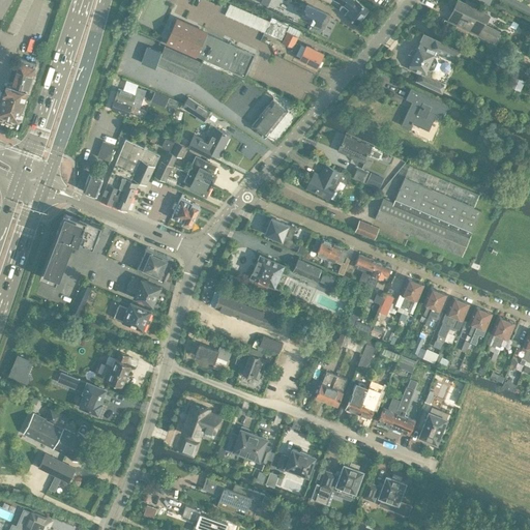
[(357,23),(367,9),(356,0),(336,0),(343,3),(341,6),(340,8),(341,9),(345,12),(345,13),(357,23)]
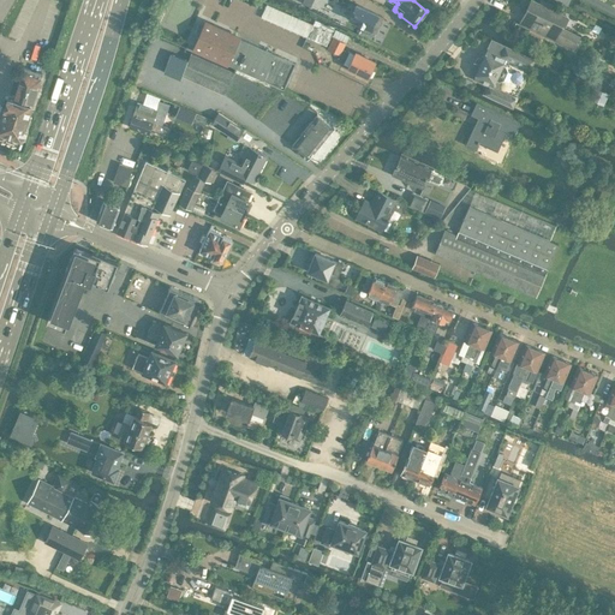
[(573,49),(579,36),(561,28),(567,16),(533,0),(531,0),(520,23),(573,49)]
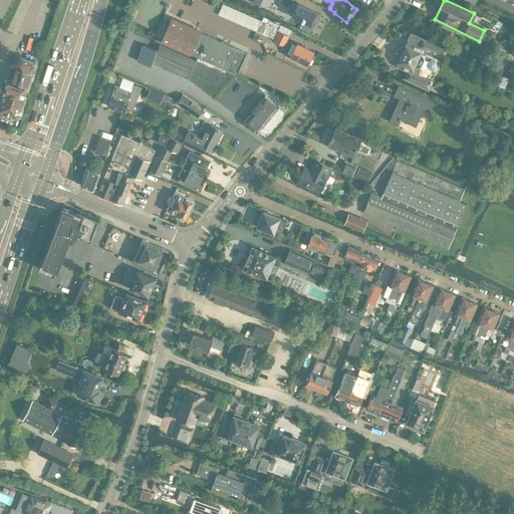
[(256,30),(261,19),(223,3),(218,13),(256,30)]
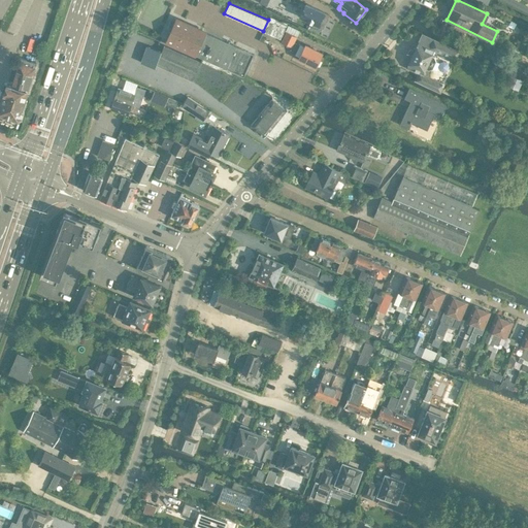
[(323,27),(329,14),(305,3),(299,15),(310,22),(308,25),(317,29),(318,29),(319,29),(320,29),(321,29),(322,28),(323,27)]
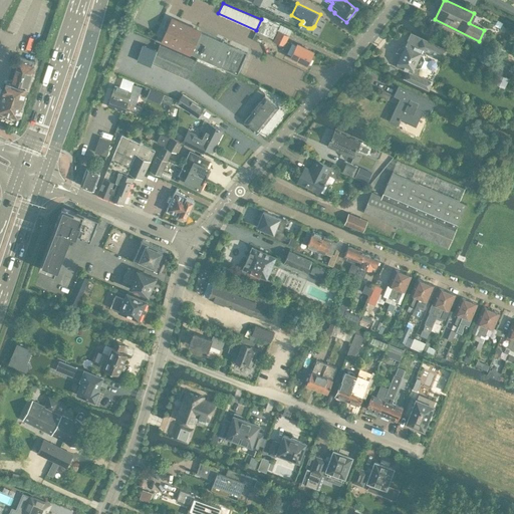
[(161,39),(216,64),(237,74),(247,52),(171,17),(161,39)]
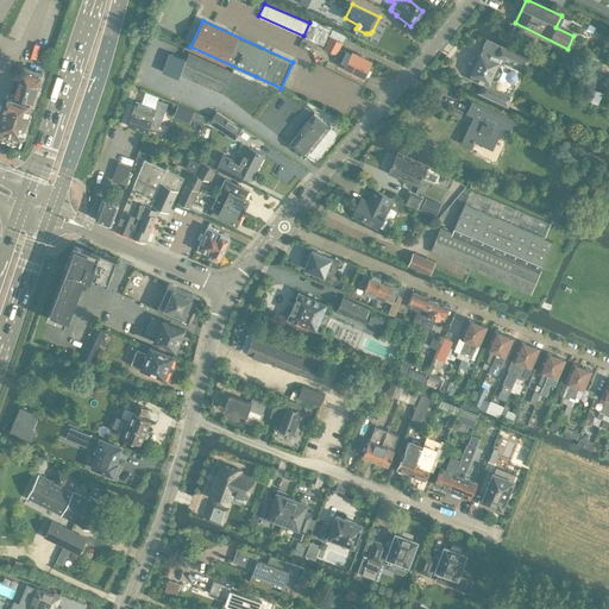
[(311,39),(316,26),(309,23),(303,36),(311,39)]
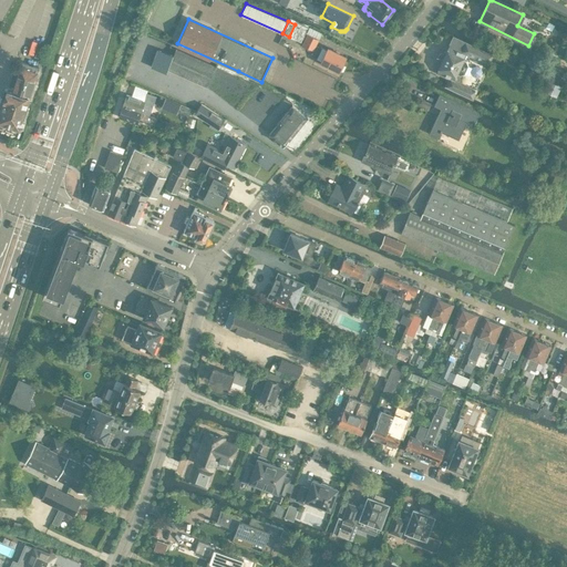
[(295,39),(300,27),(295,24),(289,37),(295,39)]
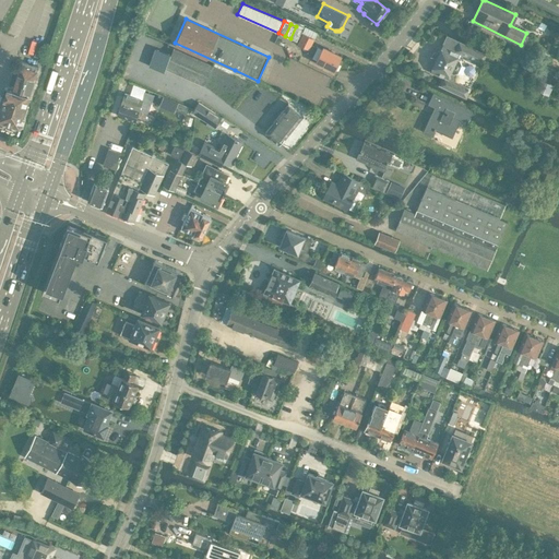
[(296,26),(290,38),(297,42),(302,30),(296,26)]
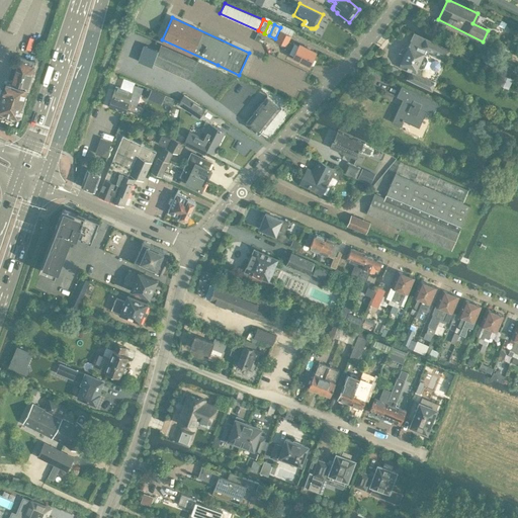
[(286,46),(292,31),(282,27),(276,40),(286,46)]
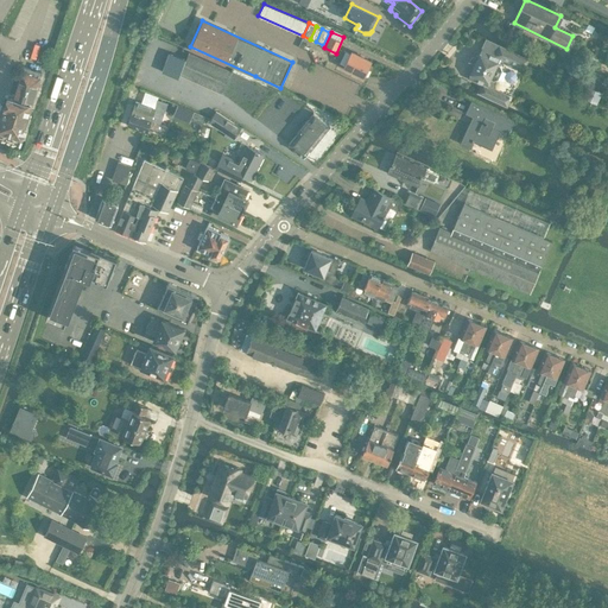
[(500,57),(524,68),(529,58),(499,45),(494,54),(481,48),(479,55),(475,55),(474,58),(475,61),(474,64),(472,65),(467,74),(468,75),(468,76),(482,83),(477,92),(507,105),(512,96),(487,84),(489,78),(493,80),(498,78),(501,70),(499,64),(496,63),(500,57)]
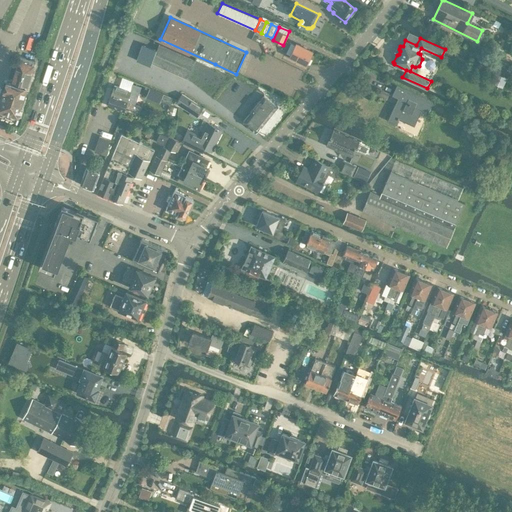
[(305,64),(312,51),(296,43),(289,56),(305,64)]
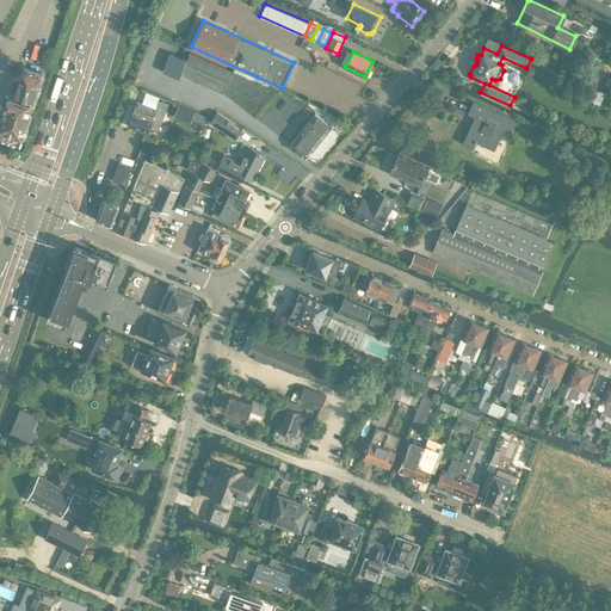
[(181,74),(222,93),(232,72),(190,53),(187,59),(170,53),(164,72),(180,78),(181,74)]
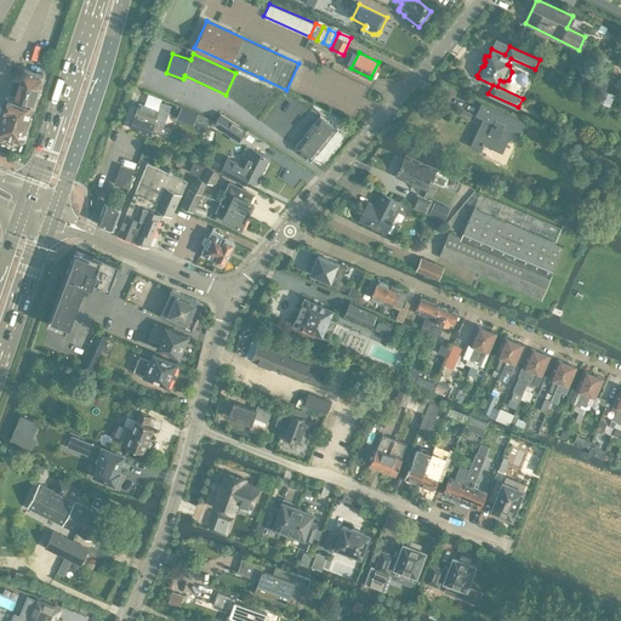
[(44,73),(26,67),(15,98),(10,96),(0,126),(0,134),(22,141),(44,73)]
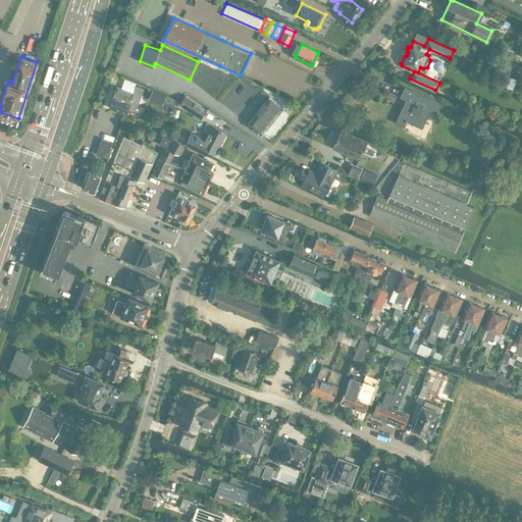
[(505,76),(501,87),(512,91),(516,82),(505,76)]
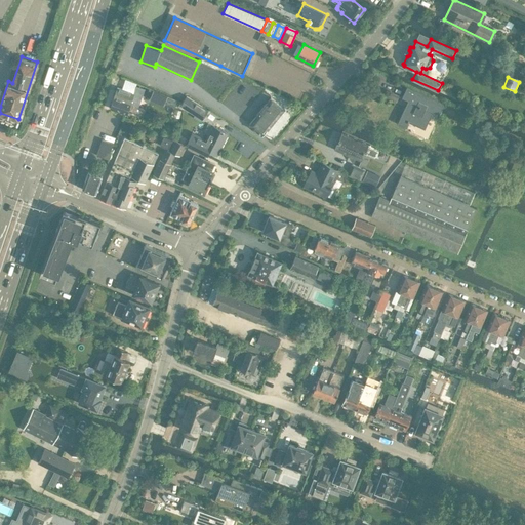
[(117,87),(113,97),(129,104),(138,107),(142,98),(137,97),(139,92),(142,93),(143,88),(135,86),(133,92),(117,87)]
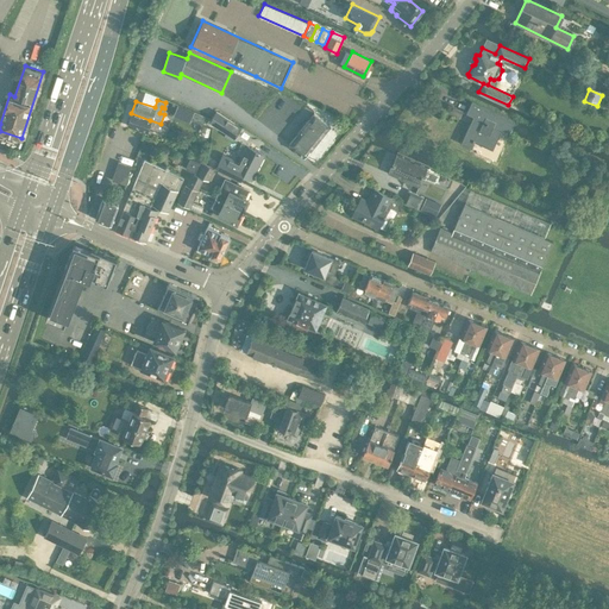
[(493,150),(502,130),(509,132),(515,120),(472,101),(466,113),(473,117),(462,144),(471,149),(475,142),(493,150)]
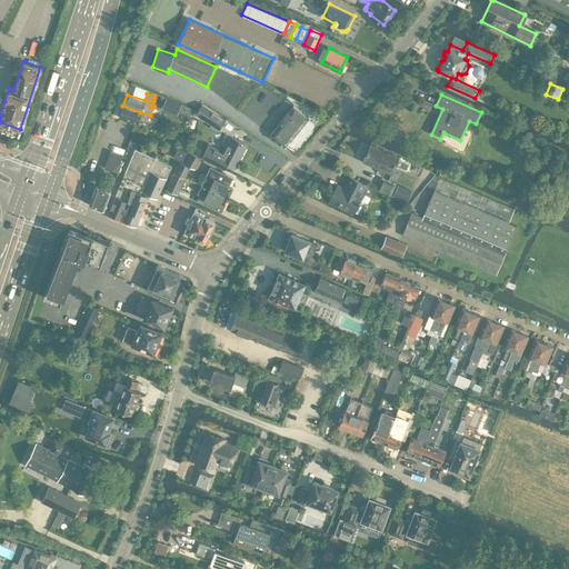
[(166,99),(162,107),(177,113),(178,112),(180,107),(181,106),(180,106),(173,102),(166,99)]
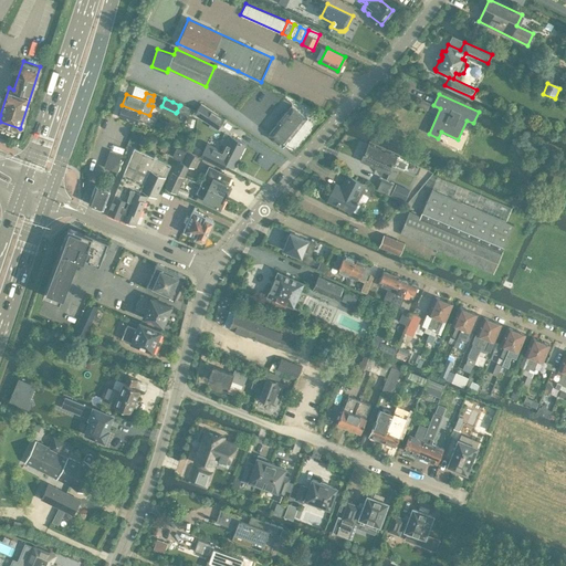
[(201,103),(195,113),(211,124),(217,127),(223,117),(218,114),(201,103)]
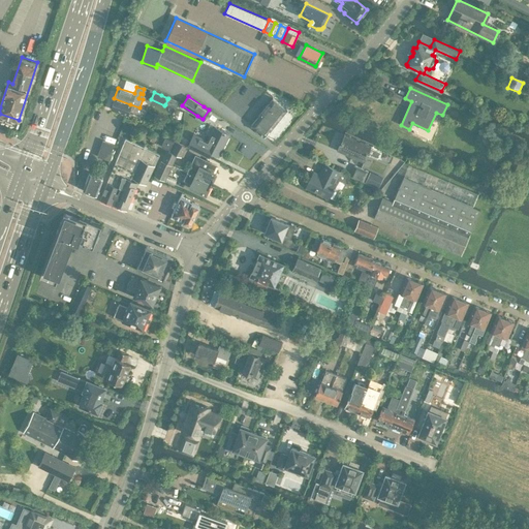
[(114,98),(111,109),(127,115),(128,111),(144,116),(146,110),(139,107),(130,104),(114,98)]
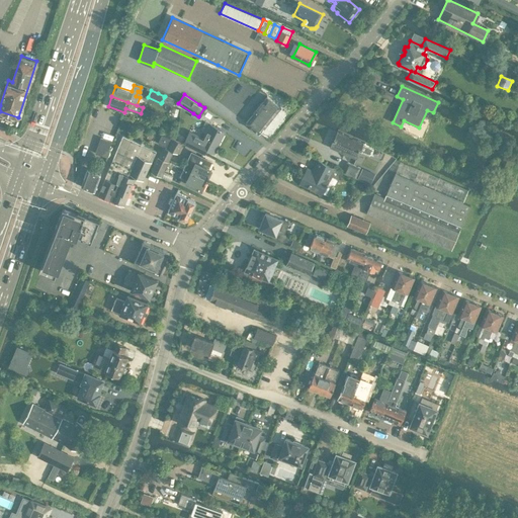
[(245,122),(259,134),(280,106),(267,96),(245,122)]
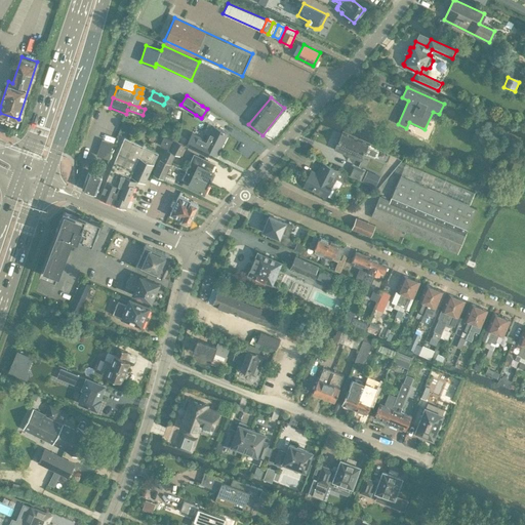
[(192,133),(186,145),(201,152),(207,155),(209,151),(216,155),(228,133),(212,126),(205,140),(192,133)]
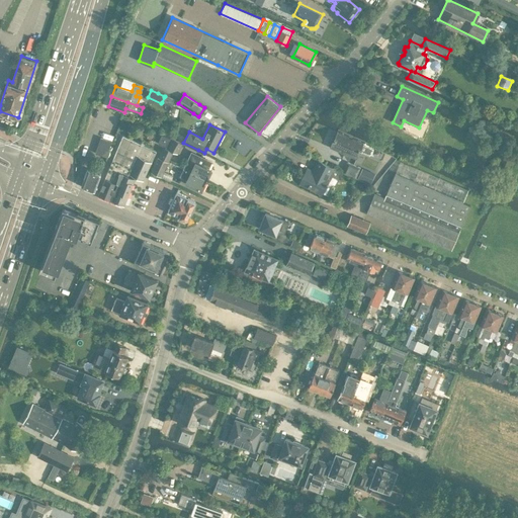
[(371,155),(373,150),(372,147),(366,144),(365,143),(363,143),(337,132),(330,147),(345,154),(348,158),(350,156),(356,159),(359,151),(368,155),(371,155)]
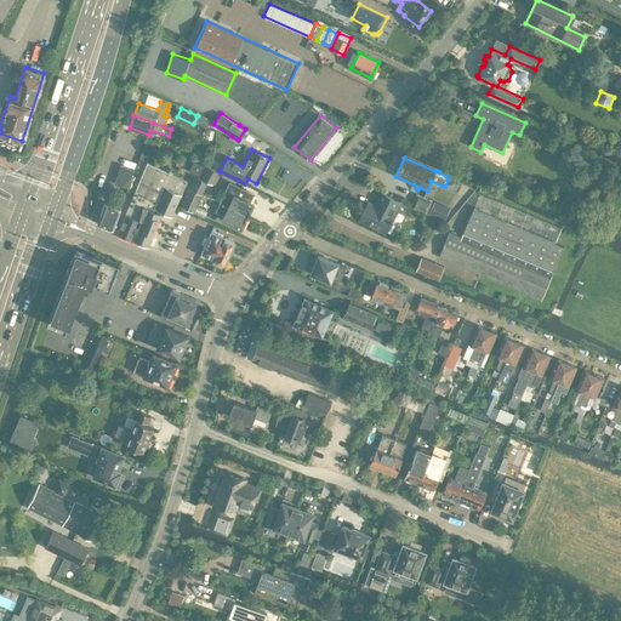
[(204,165),(194,160),(189,171),(199,175),(204,165)]
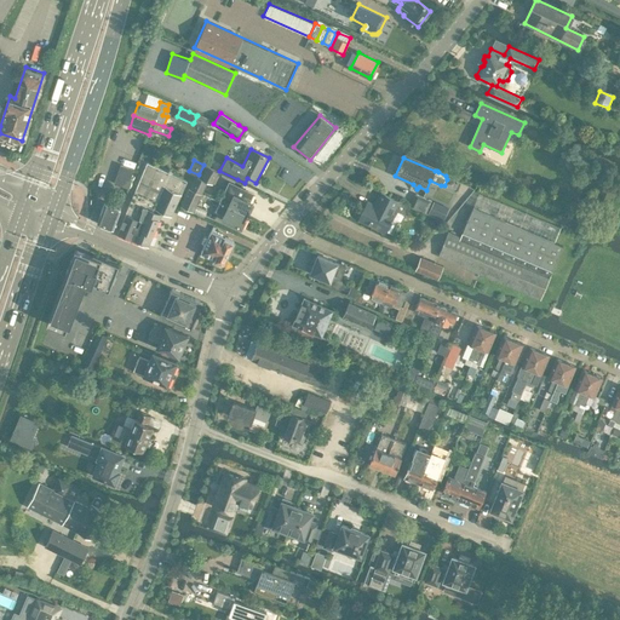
[(147,161),(125,213),(139,219),(132,237),(149,245),(162,212),(171,216),(187,181),(147,161)]
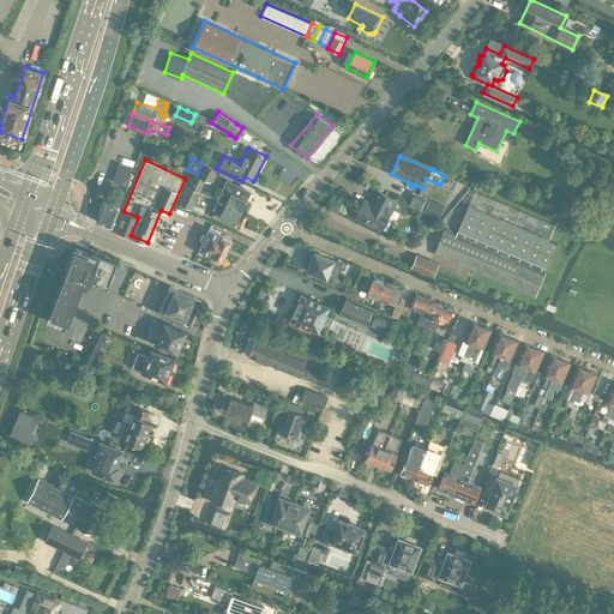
[(126,186),(132,168),(119,163),(113,181),(126,186)]
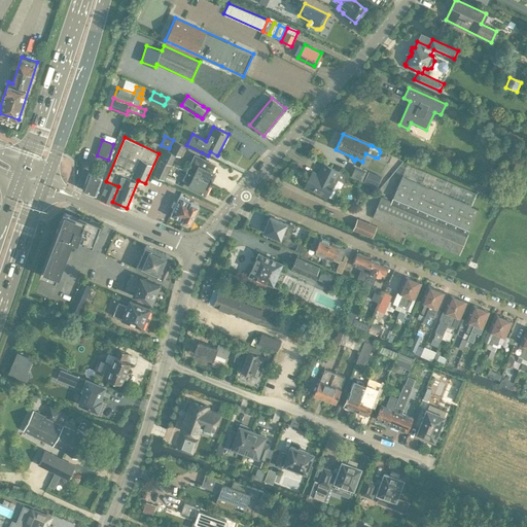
[(170,151),(175,153),(180,155),(184,145),(176,140),(170,151)]
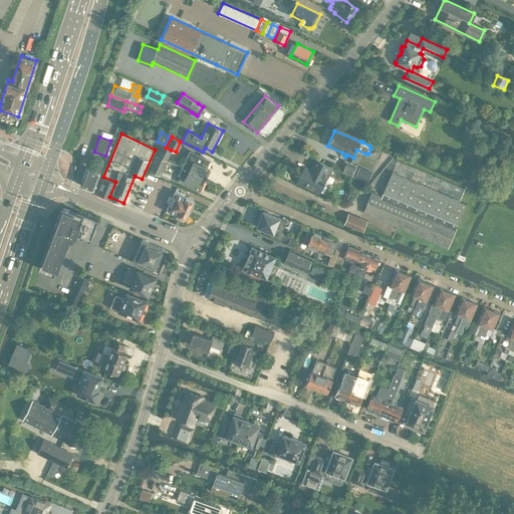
[(171,150),(166,148),(164,147),(163,150),(161,149),(158,155),(167,160),(171,150)]
